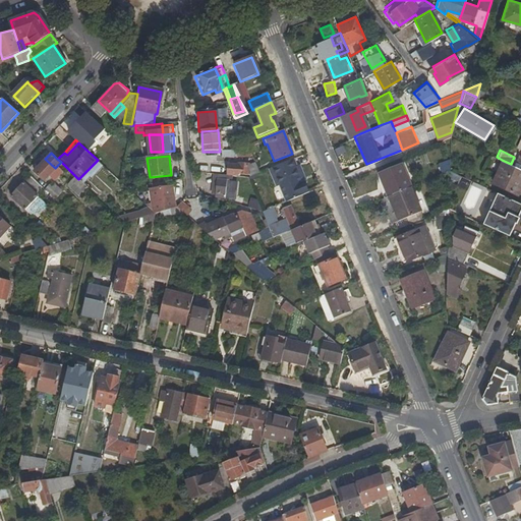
[(442,172),(450,169),(450,157),(438,162),(442,172)]
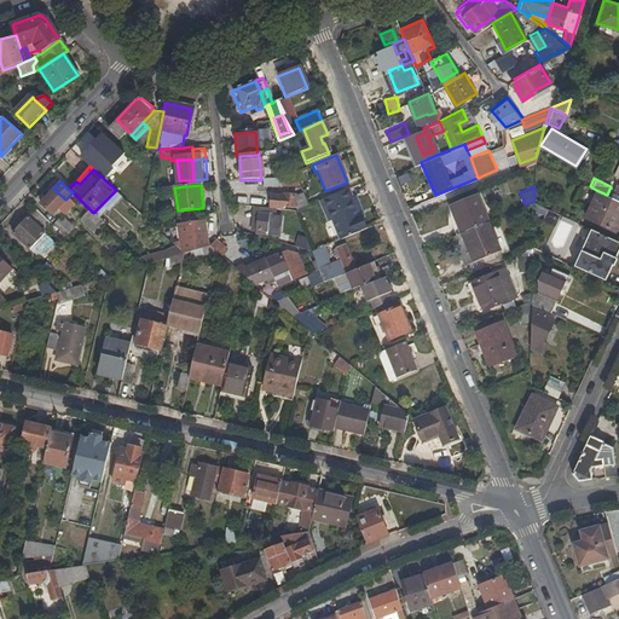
[(58,208),(65,200),(53,189),(46,196),(46,197),(58,208)]
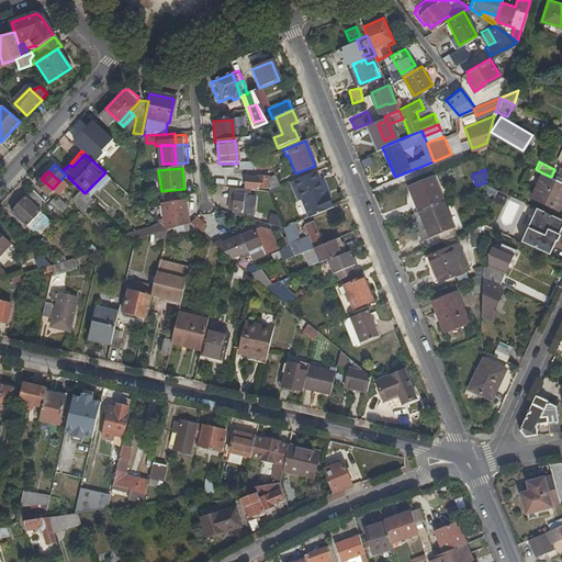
[(313,172),(288,183),(295,203),(299,202),(306,218),(333,208),(328,194),(323,197),(317,182),(313,172)]
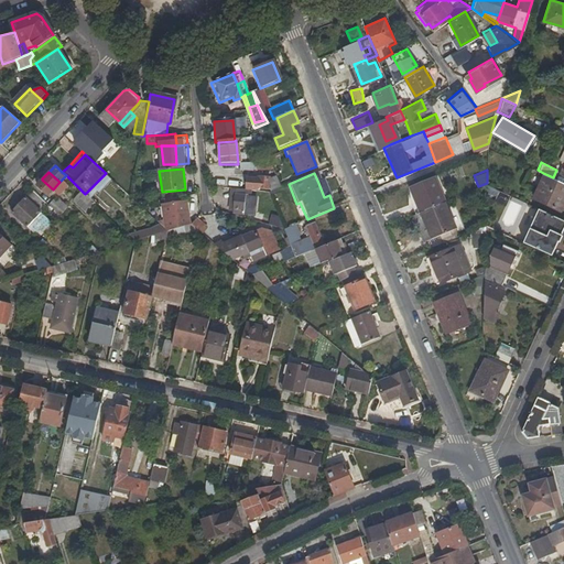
[(563,182),(553,177),(543,173),(532,197),(560,209),(563,198),(563,182)]
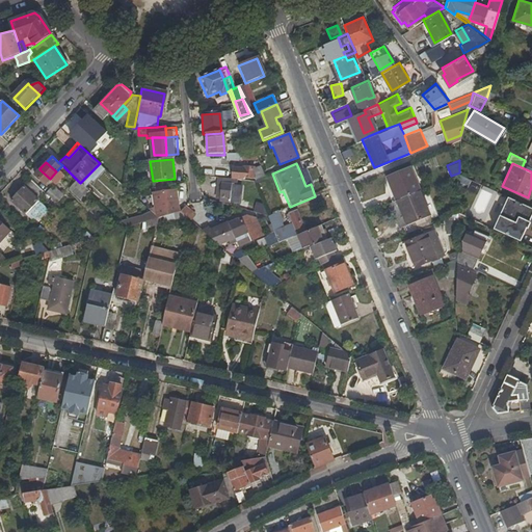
[(388,176),(396,197),(419,189),(409,166),(388,176)]
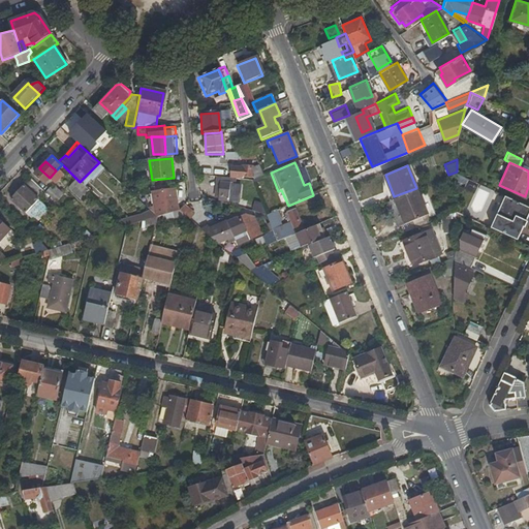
[(230,166),(230,178),(241,179),(242,177),(251,178),(252,167),(242,166),(242,168),(230,166)]
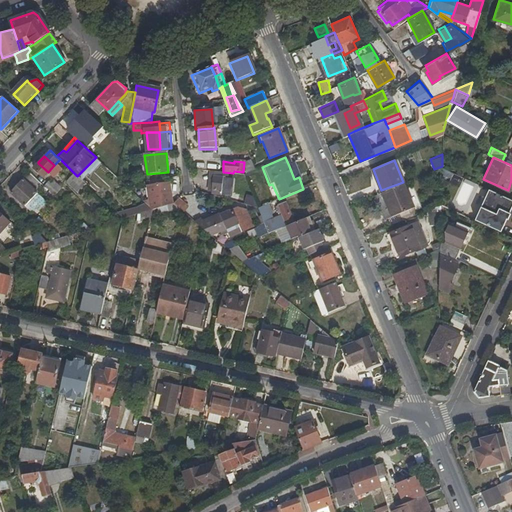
[(48,172),(38,163),(33,167),(43,177),(48,172)]
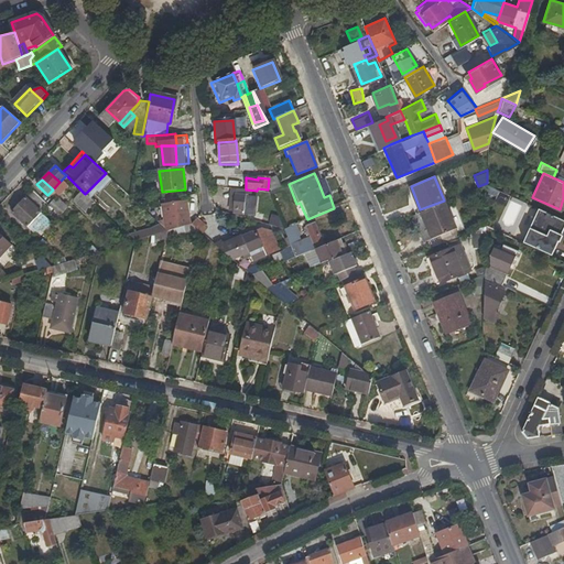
[(66,185),(61,181),(60,182),(53,190),(58,194),(66,185)]
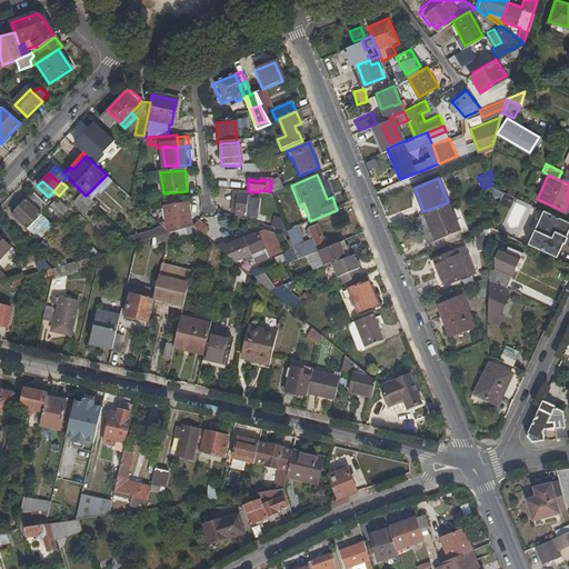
[(326,182),(321,185),(327,199),(332,197),(326,182)]
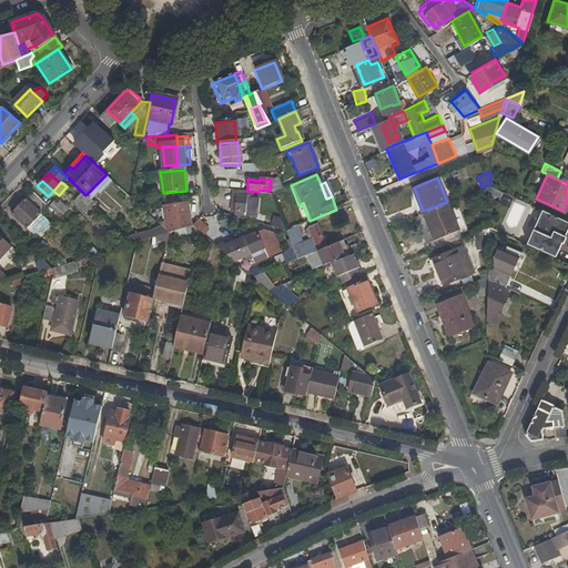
[(42,213),(48,205),(32,191),(26,198),(42,213)]
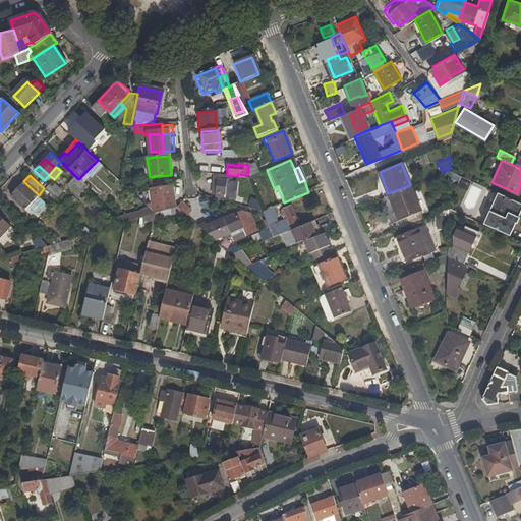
[(77,199),(89,188),(78,179),(74,175),(64,186),(77,199)]
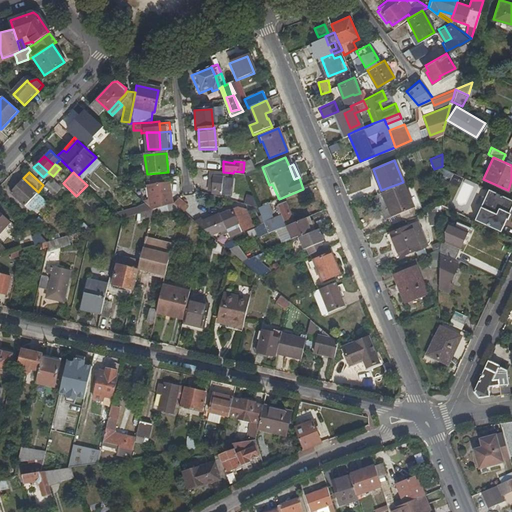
[(210,194),(214,196),(230,198),(232,180),(233,179),(211,176),(210,194)]
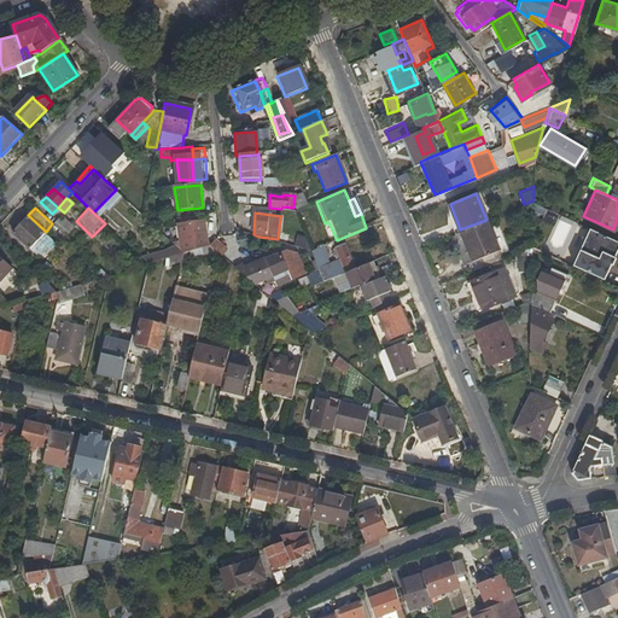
[(46,232),(28,215),(12,233),(29,249),(39,239),(45,233),(46,232)]
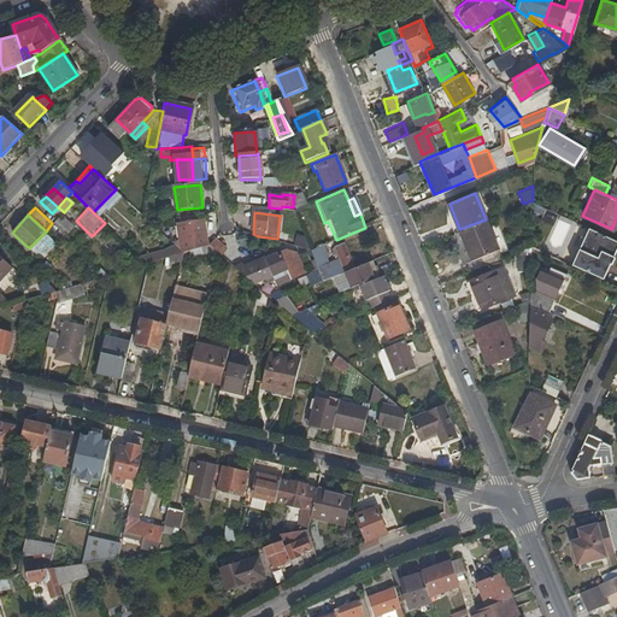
[(58,218),(53,224),(64,235),(70,229),(69,228),(72,224),(64,217),(60,221),(58,218)]
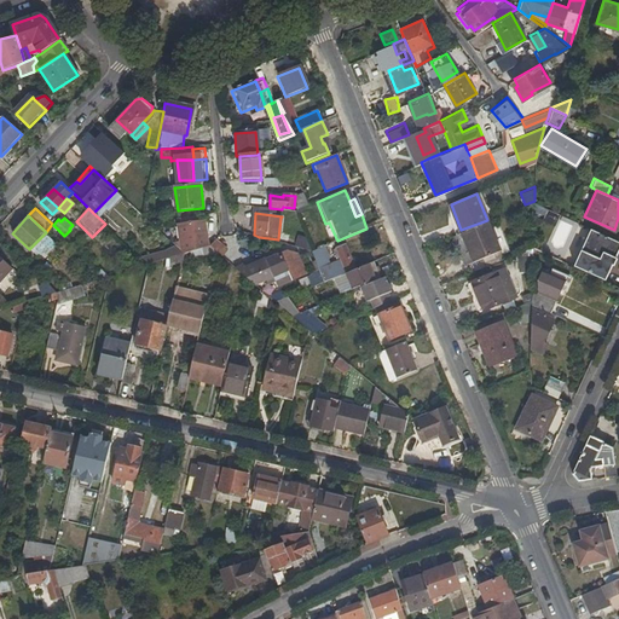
[(461,230),(452,233),(464,262),(485,254),(501,248),(489,219),(487,220),(461,230)]
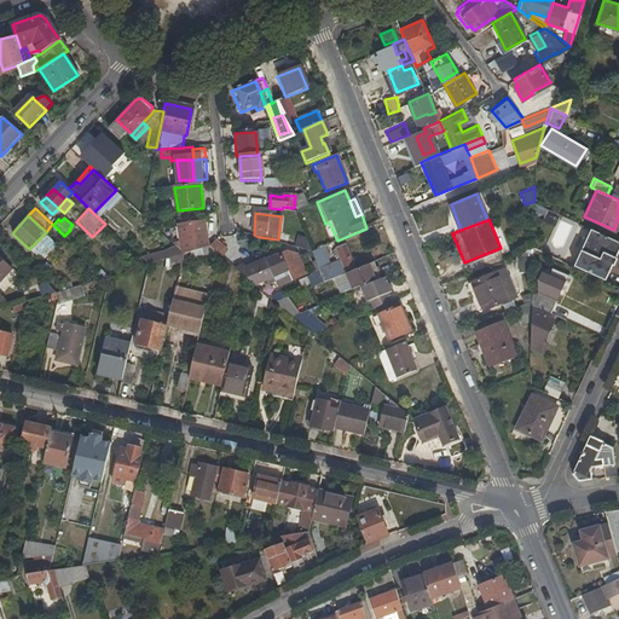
[(184,253),(206,247),(203,220),(177,223),(179,239),(171,241),(178,248),(184,253)]
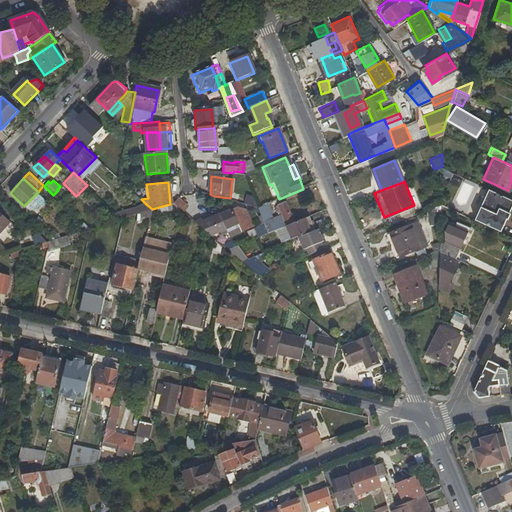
[(511,209),(511,198),(491,189),(477,220),(502,231),(506,223),(504,222),(506,217),(510,219),(511,213),(511,212),(511,209)]
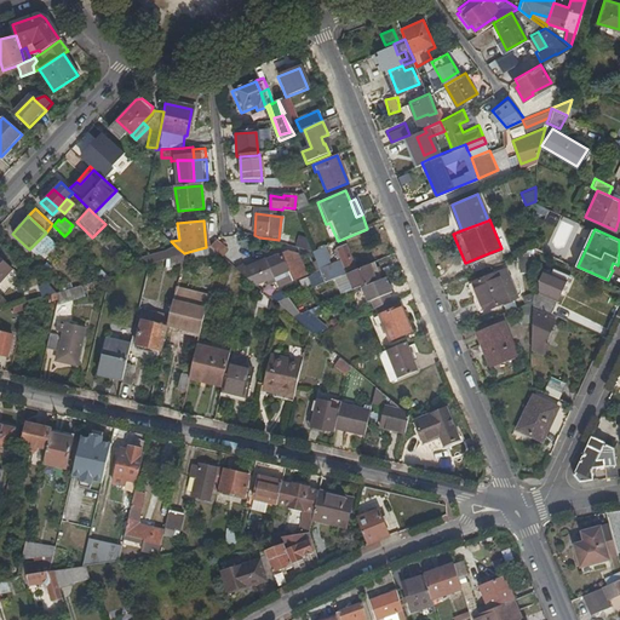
[(39,240),(46,247),(52,240),(45,234),(39,240)]
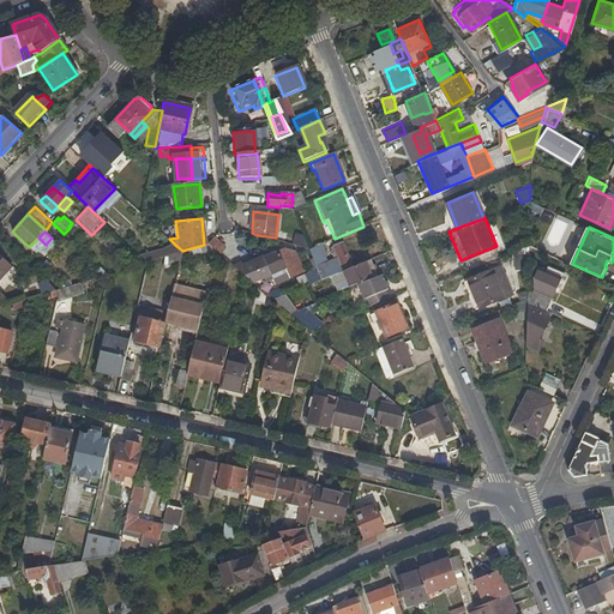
[(296,233),(294,244),(305,245),(306,235),(296,233)]
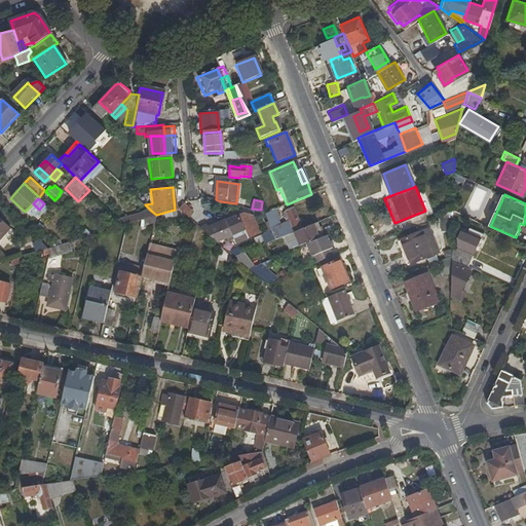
[(182,202),(177,210),(189,219),(194,214),(182,202)]
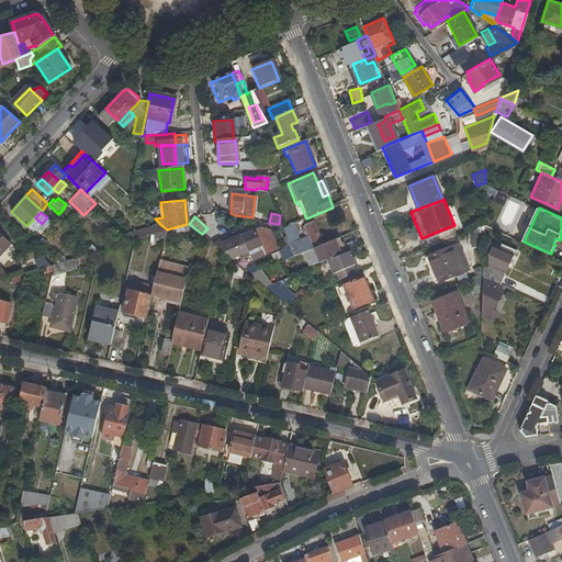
[(312,220),(301,224),(305,235),(307,234),(304,226),(313,223),(312,220)]
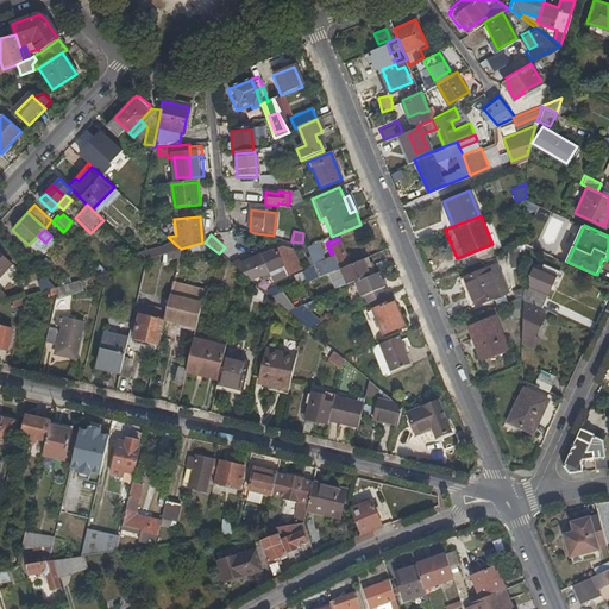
[(525,262),(525,240),(509,246),(509,262),(525,262)]
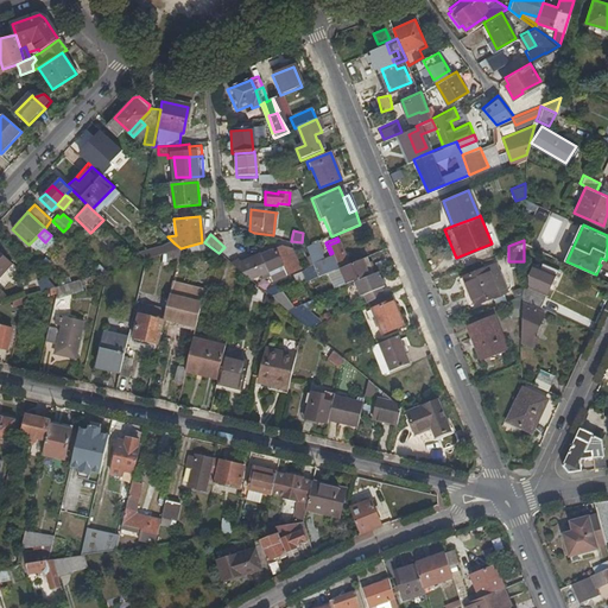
[(306,252),(316,276),(348,264),(339,241),(329,245),(333,253),(330,254),(323,257),(320,246),(306,252)]
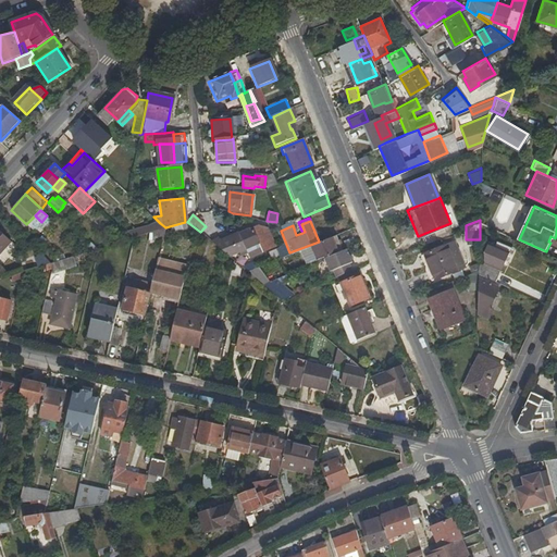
[(165,227),(160,223),(150,225),(153,232),(165,227)]
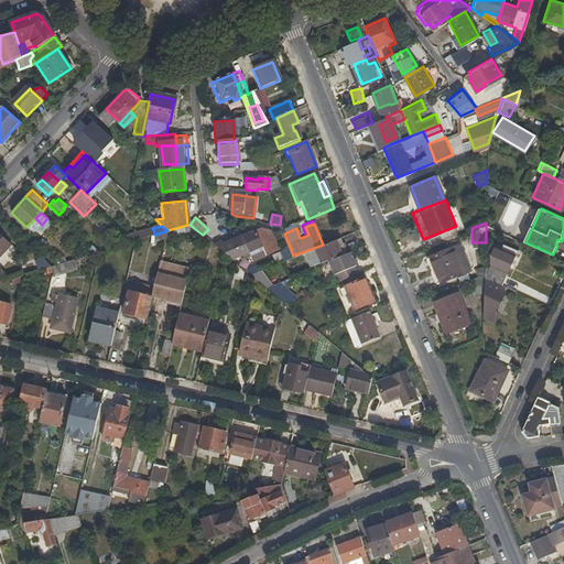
[(279,251),(262,226),(255,229),(262,248),(251,252),(252,256),(246,258),(245,256),(242,257),(243,259),(250,257),(252,262),(279,251)]
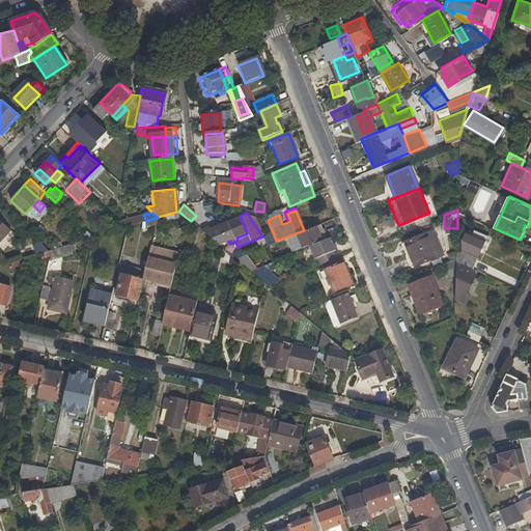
[(432,220),(429,213),(416,218),(419,225),(432,220)]
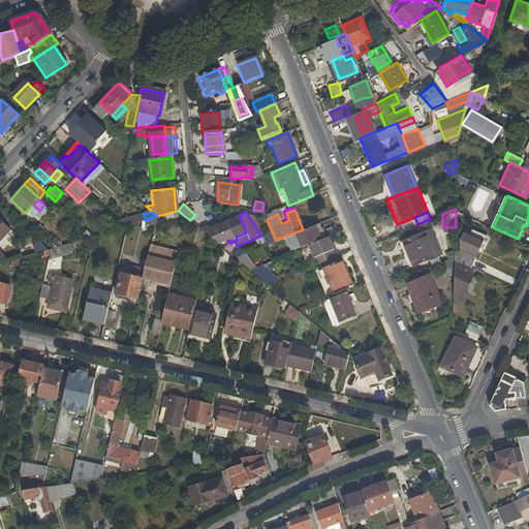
[(211,238),(218,244),(227,241),(229,240),(230,242),(237,240),(236,237),(246,232),(239,215),(227,220),(231,229),(211,238)]
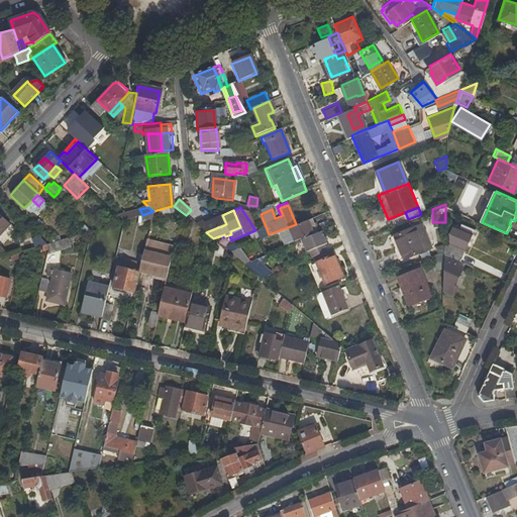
[(0,238),(13,224),(0,212),(0,238)]
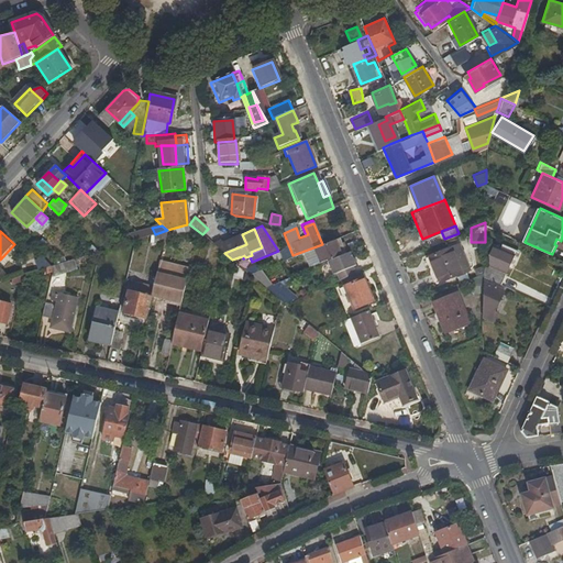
[(246,244),(242,234),(223,242),(214,245),(224,253),(246,244)]
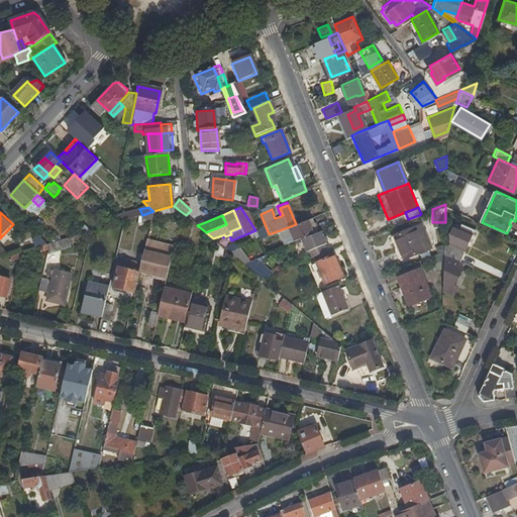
[(277,233),(282,248),(300,241),(312,236),(306,221),(277,233)]
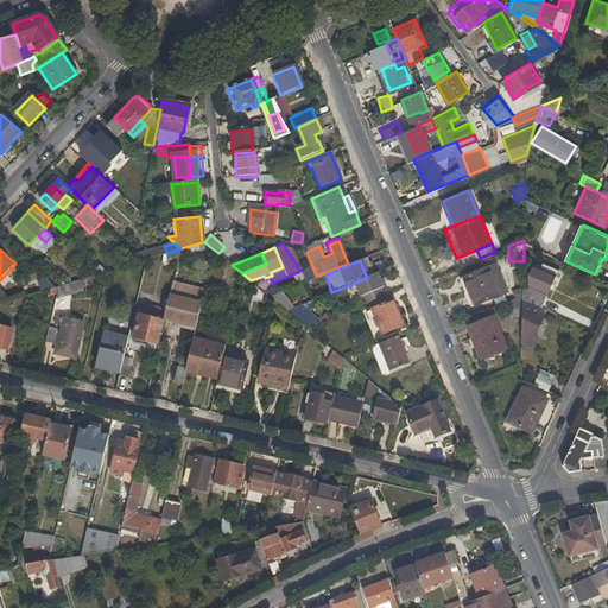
[(496,263),(464,276),(475,302),(504,290),(506,289),(506,287),(506,286),(506,285),(496,263)]
